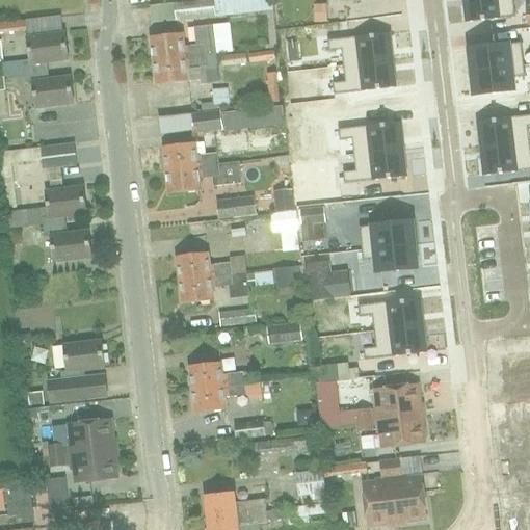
[(189,0),(173,2),(175,20),(214,15),(231,12),(256,9),(258,24),(272,22),(268,0),(189,0)]
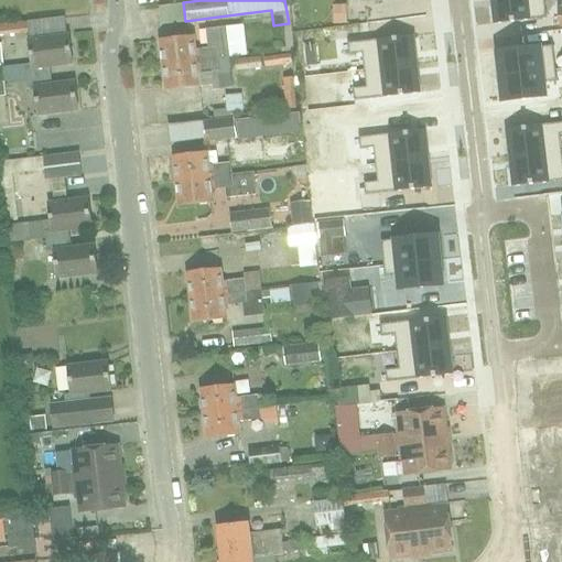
[(497,0),(500,22),(553,15),(552,14),(550,0),(497,0)]
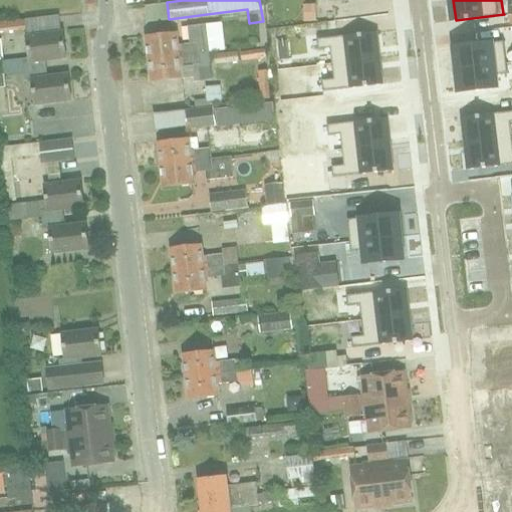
[(314,2),(302,2),(302,19),(315,19),(314,2)]
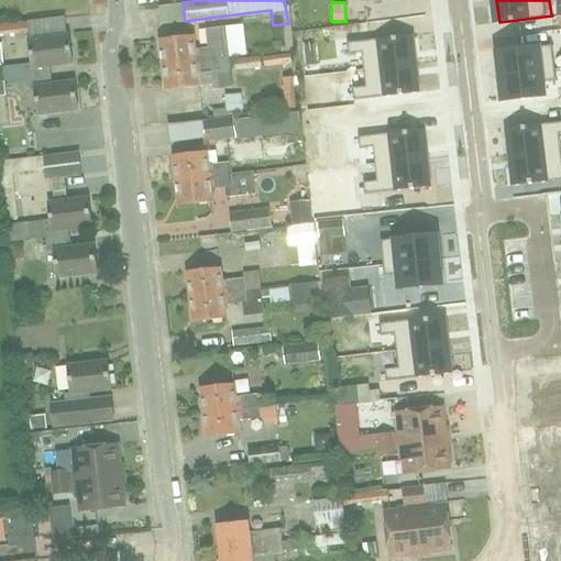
[(23,19),(23,31),(63,29),(62,17),(23,19)]
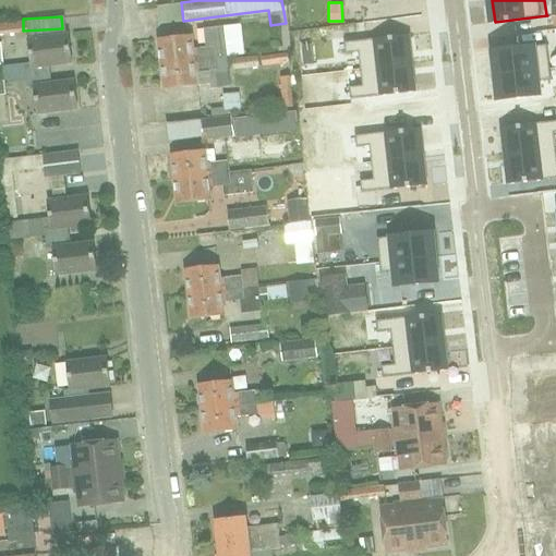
[(293,65),(315,64),(313,17),(291,19),(293,65)]
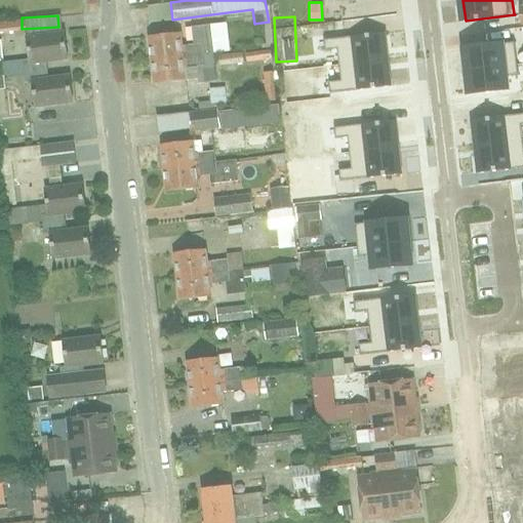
[(191,27),(193,44),(180,45),(179,33),(148,36),(151,59),(212,52),(212,49),(226,48),(223,24),(191,27)]
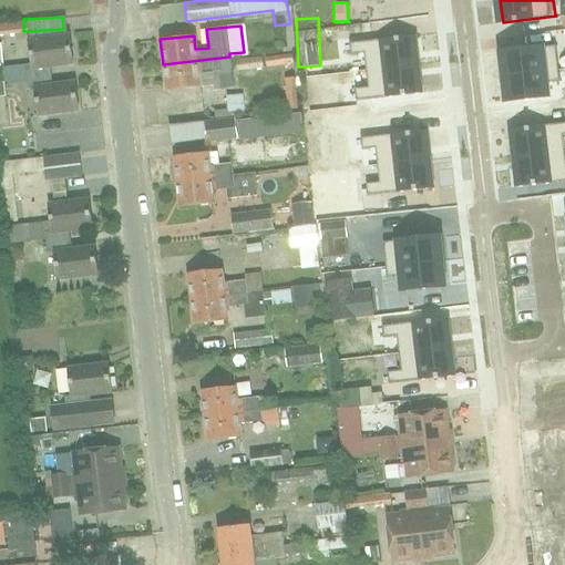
[(534,31),(535,44),(557,43),(556,30),(534,31)]
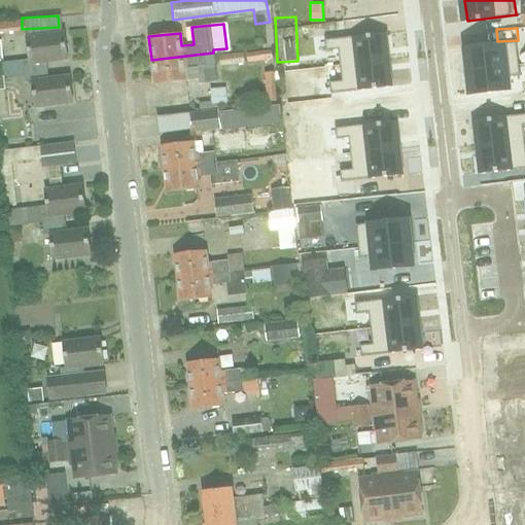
[(25,71),(42,69),(41,62),(67,59),(64,30),(26,35),(29,62),(23,62),(25,71)]
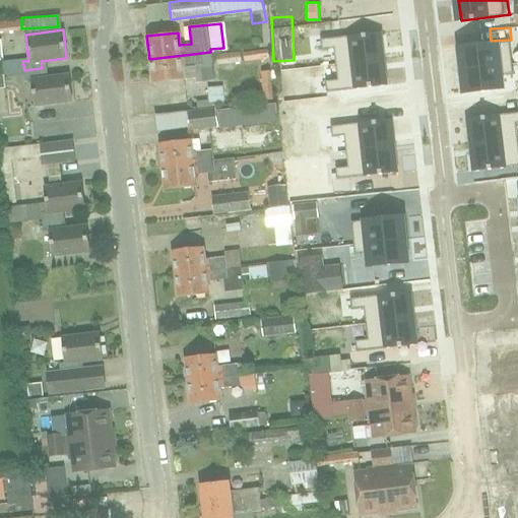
[(332,37),(319,39),(320,48),(333,47),(336,63),(383,57),(380,31),(332,36),(332,37)]
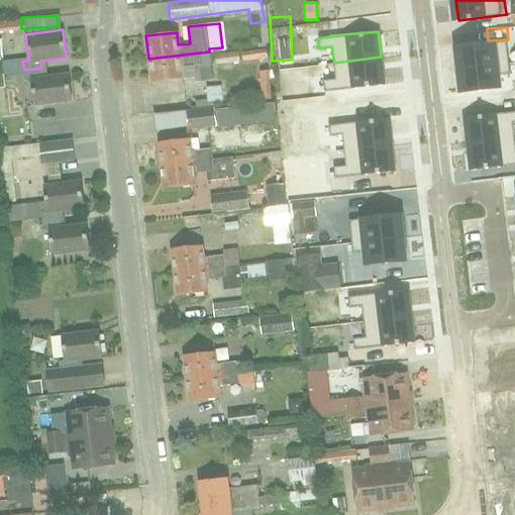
[(4,37),(4,55),(22,55),(23,37),(4,37)]
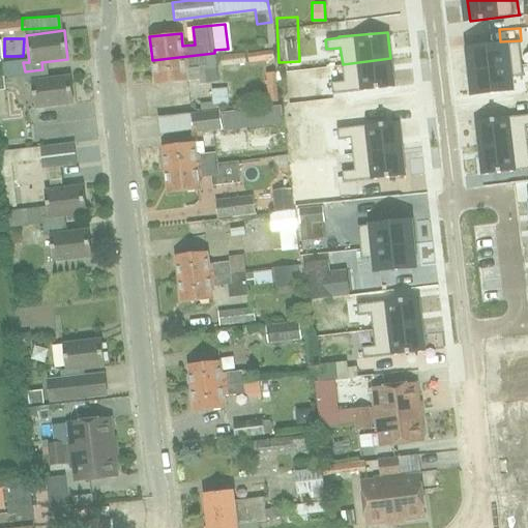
[(505,44),(465,48),(468,70),(521,65),(520,56),(506,57),(505,44)]
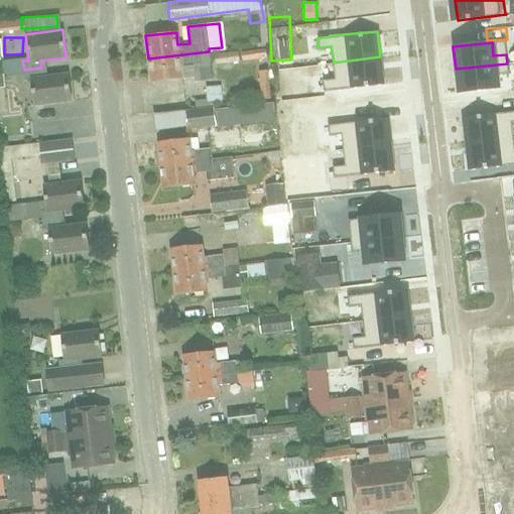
[(240,49),(241,60),(266,56),(265,46),(240,49)]
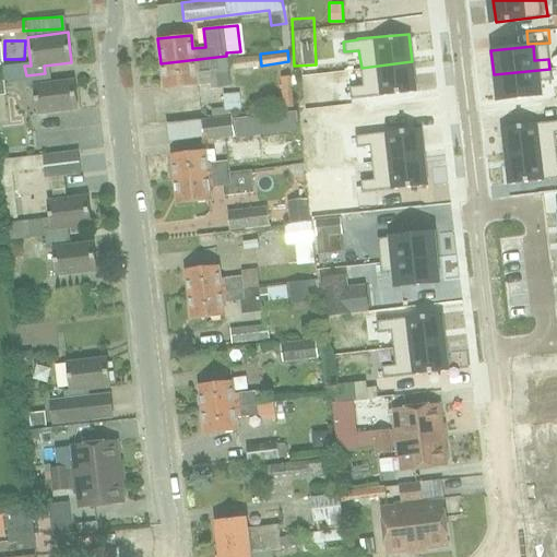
[(232,69),(258,66),(256,55),(229,58),(232,69)]
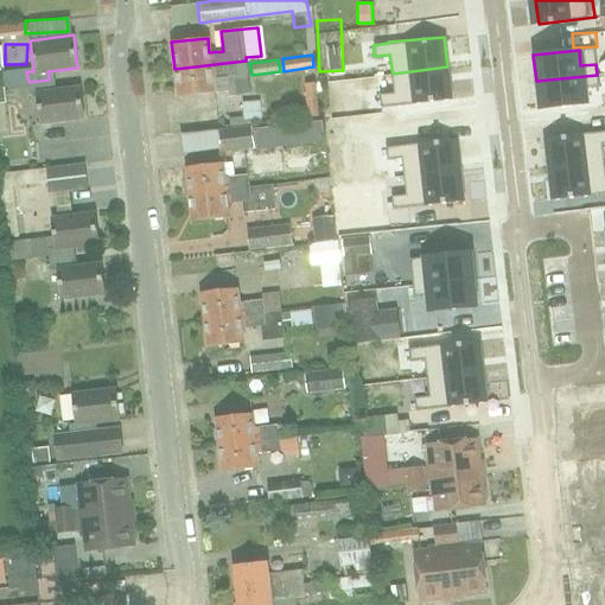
[(177,95),(214,91),(212,76),(227,75),(228,95),(249,93),(246,61),(174,69),(177,95)]
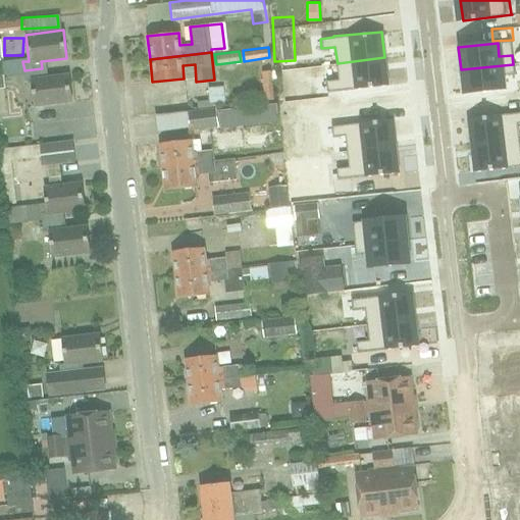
[(338,80),(325,81),(326,90),(339,89),(339,90),(387,85),(384,57),(338,63),(338,80)]
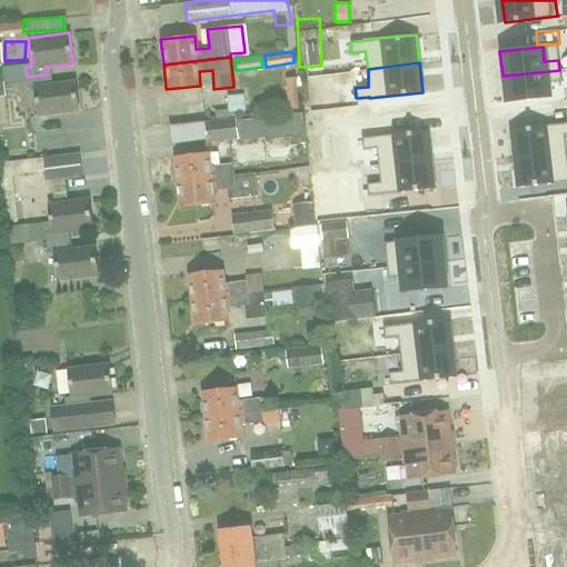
[(559,70),(503,76),(505,100),(548,96),(547,80),(560,79),(559,70)]
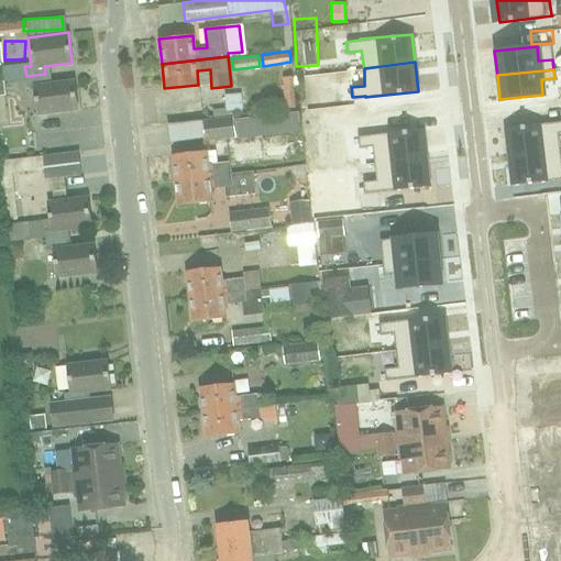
[(45,74),(26,76),(28,86),(33,85),(36,113),(77,109),(74,79),(46,83),(45,74)]
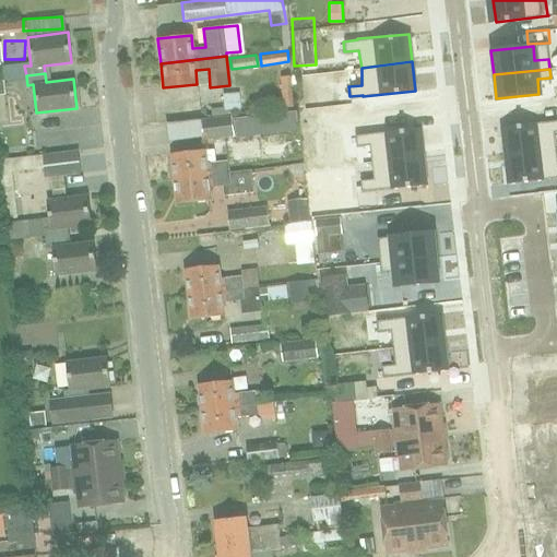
[(279,79),(282,99),(294,98),(292,78),(279,79)]
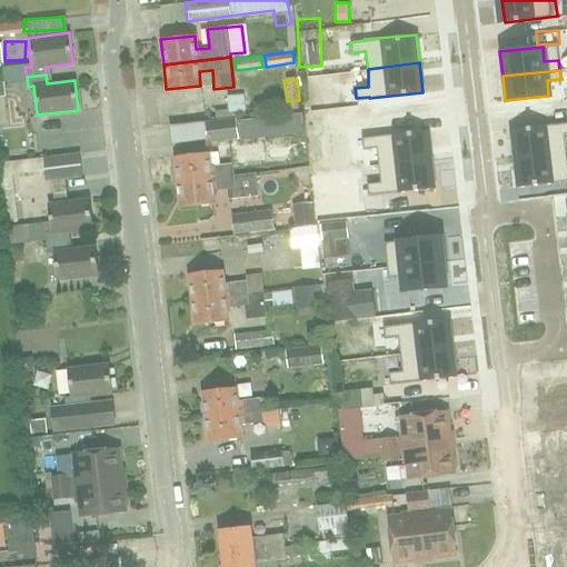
[(251,107),(244,108),(241,93),(225,95),(227,116),(251,113),(251,107)]
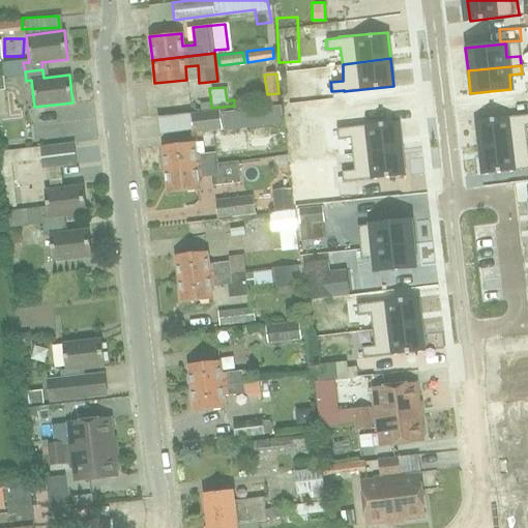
[(218,111),(218,114),(193,117),(195,130),(222,127),(223,132),(237,129),(234,109),(218,111)]
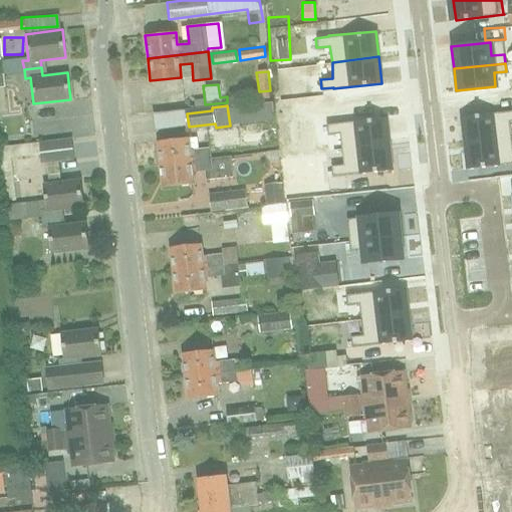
[(511,109),(459,116),(462,143),(510,137),(508,121),(511,120),(511,109)]
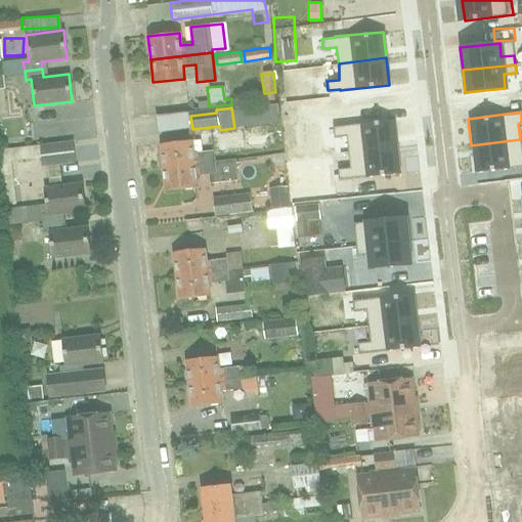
[(288,154),(303,153),(299,118),(285,119),(288,154)]
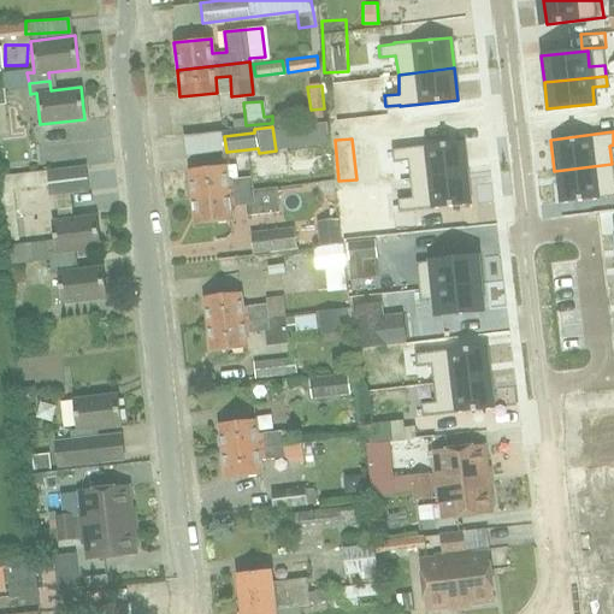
[(406,147),(391,148),(393,160),(407,158),(409,178),(466,172),(462,140),(406,146),(406,147)]
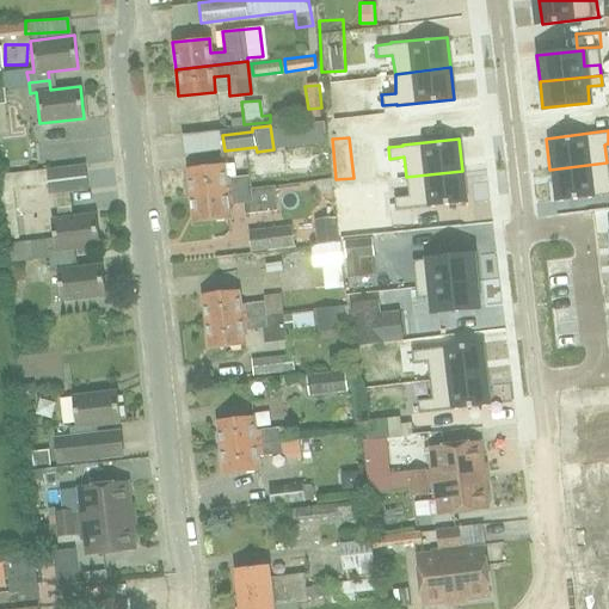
[(48,162),(72,155),(67,141),(44,148),(48,162)]
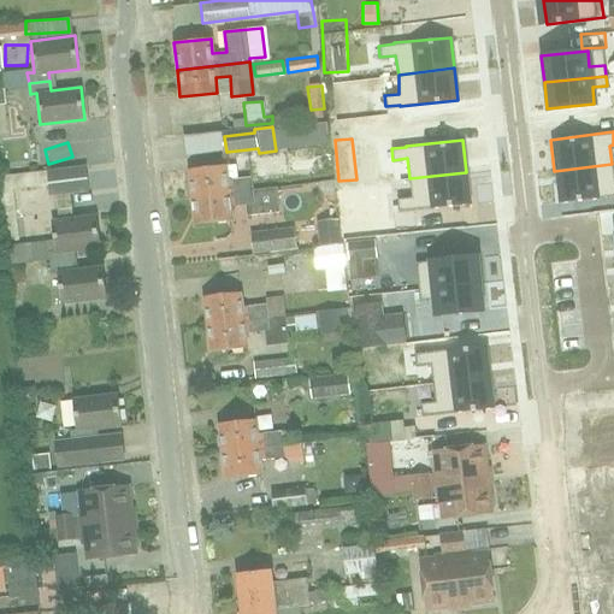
[(612,164),(554,171),(558,202),(613,195),(613,182),(613,183),(612,164)]
